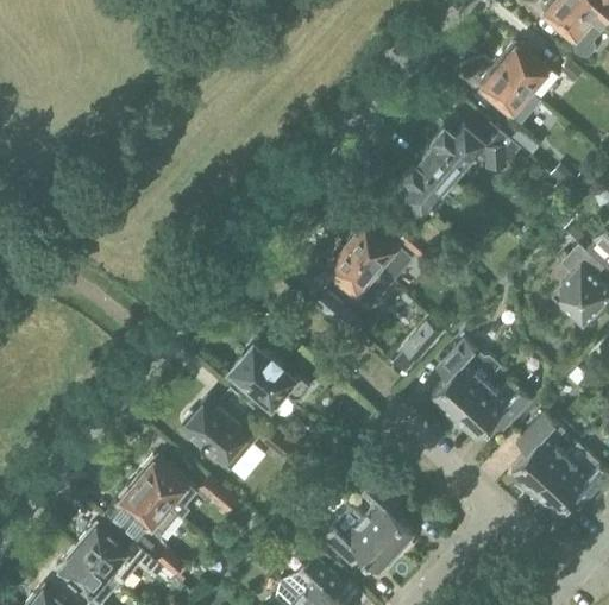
[(604,27),(608,31),(608,30),(573,0),(548,0),(545,4),(547,7),(541,14),(542,16),(573,42),(573,46),(575,52),(579,56),(585,57),(590,55),(594,50),(595,44),(594,41),(604,27)]
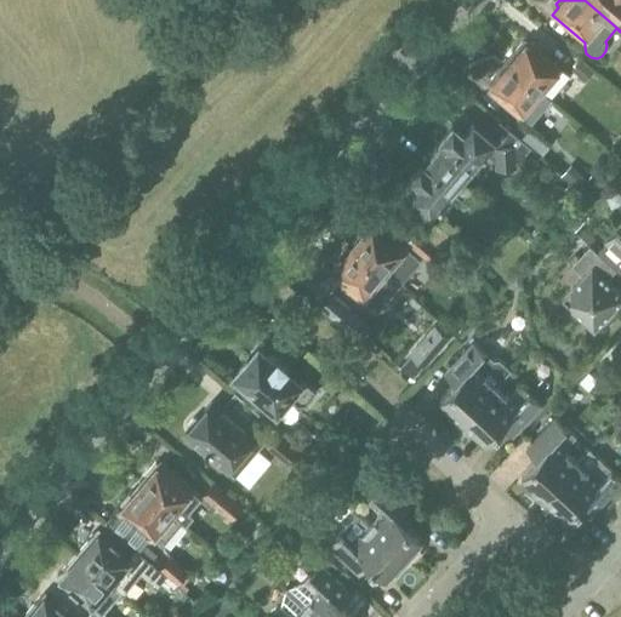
[(620,0),(585,0),(620,30),(620,0)]
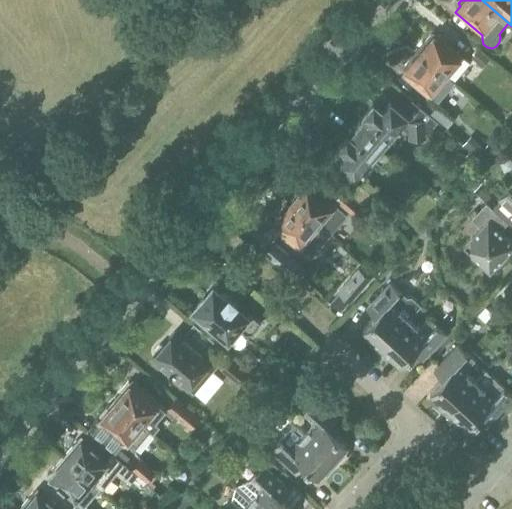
[(423,46),(418,53),(454,84),(455,83),(454,82),(470,63),(436,34),(434,37),(431,36),(423,45),(423,46)]
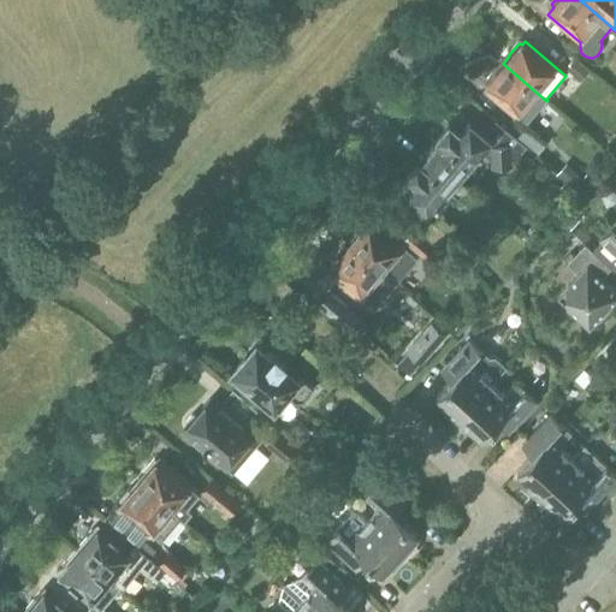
[(546,101),(503,64),(498,69),(497,69),(487,79),(489,83),(486,87),(525,119),(531,119),(546,101)]
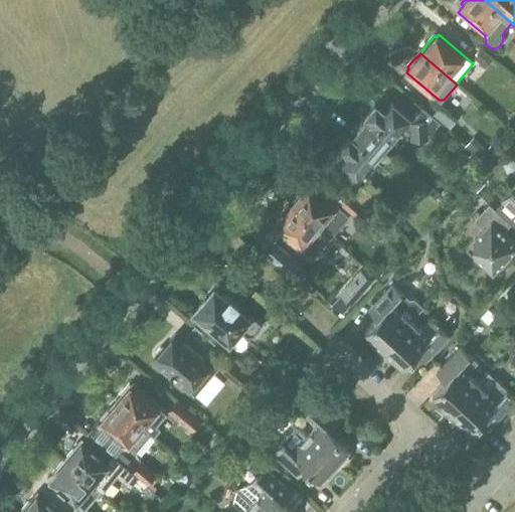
[(486,69),(492,62),(482,53),(475,60),(486,69)]
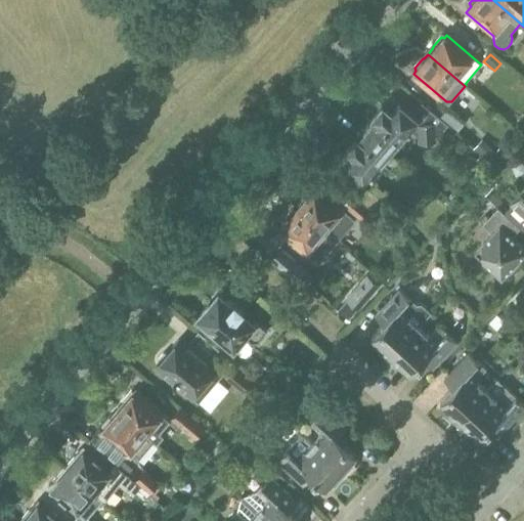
[(421,105),(413,115),(399,103),(397,105),(390,99),(384,106),(382,104),(370,118),(375,121),(366,130),(392,153),(409,132),(418,139),(419,145),(436,143),(435,138),(438,138),(447,128),(421,105)]
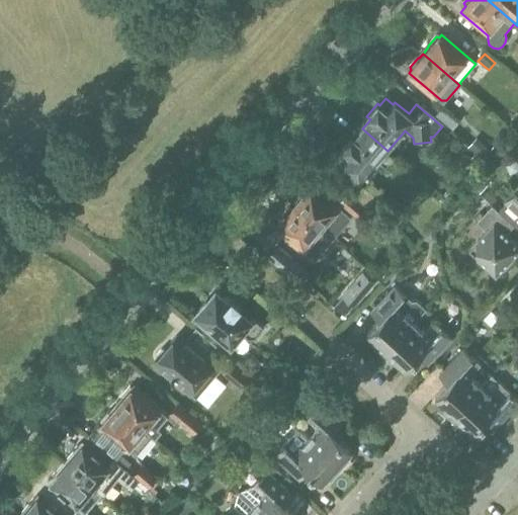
[(443,108),(436,116),(452,132),(459,123),(443,108)]
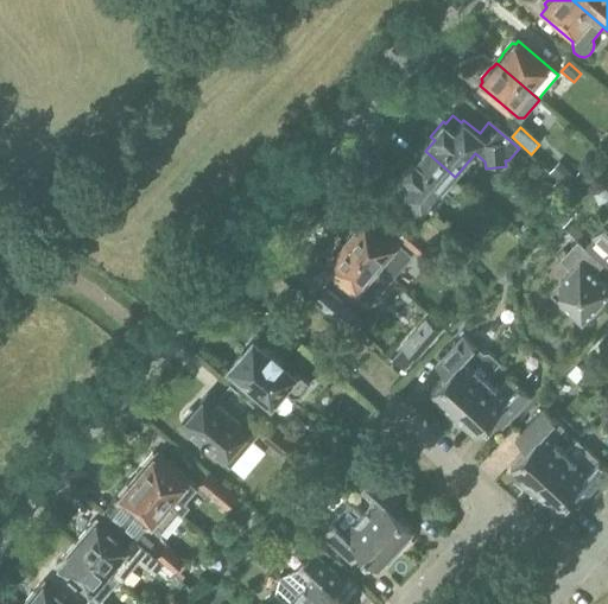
[(455,177),(425,151),(416,163),(412,159),(398,176),(399,177),(393,184),(401,192),(400,195),(423,214),(444,190),(453,197),(463,185),(455,177)]
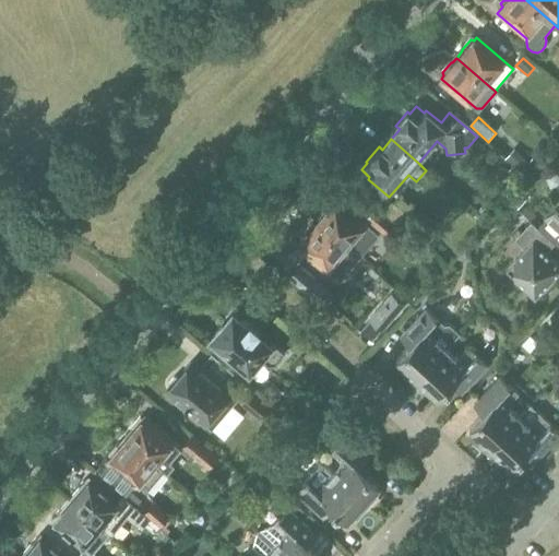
[(530,164),(514,151),(504,161),(527,180),(539,167),(532,161),(530,164)]
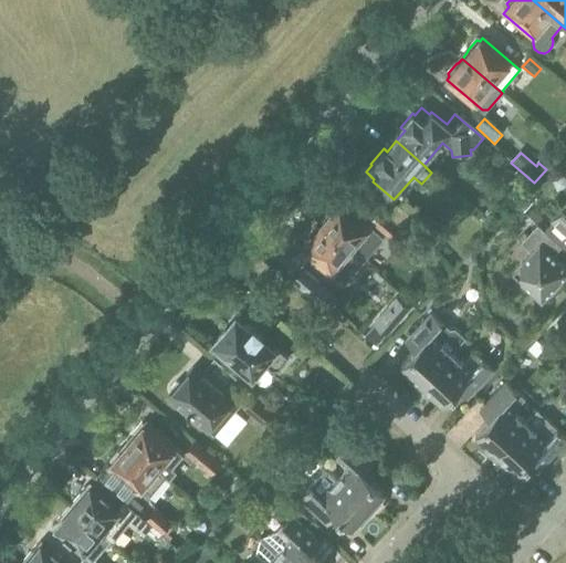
[(519,170),(513,176),(519,181),(524,175),(519,170)]
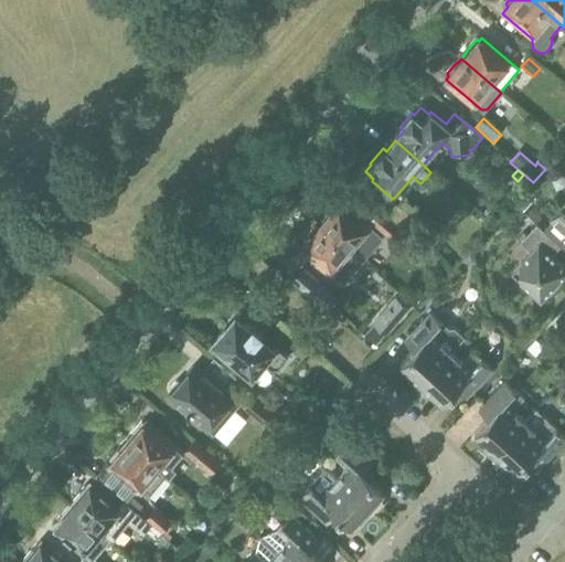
[(526,193),(514,205),(522,213),(534,200),(526,193)]
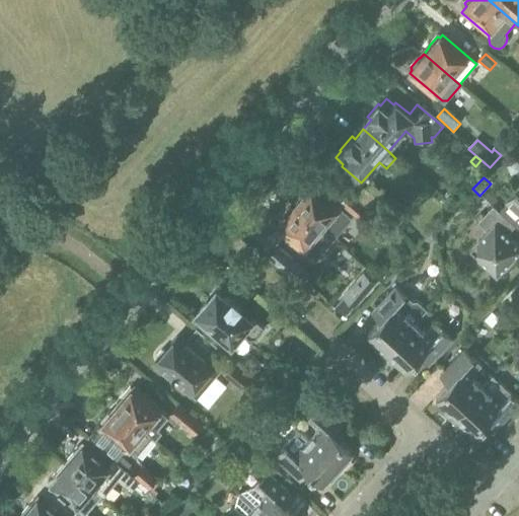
[(518,187),(505,203),(518,215),(518,187)]
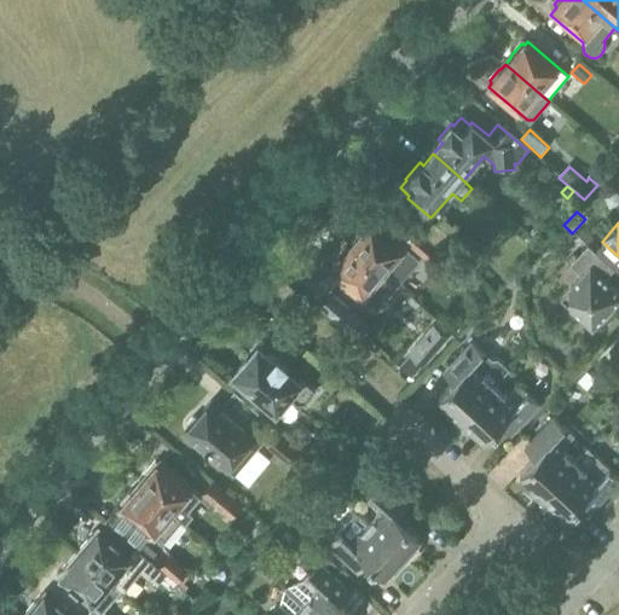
[(352,247),(391,280),(403,266),(394,260),(403,249),(372,224),(352,247)]
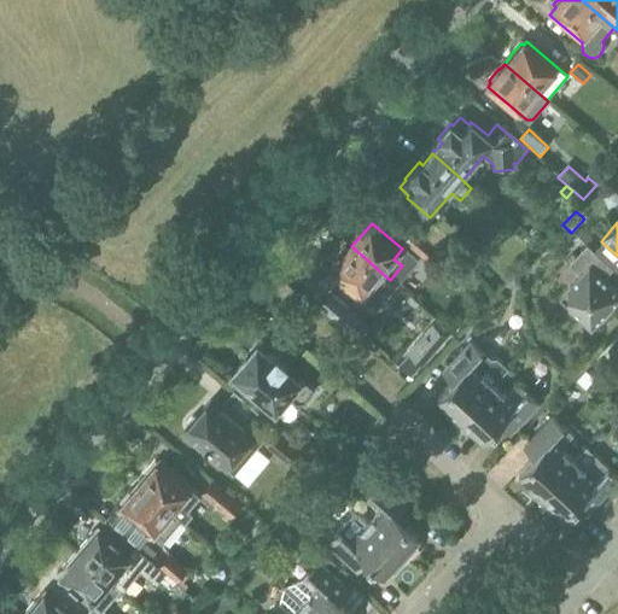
[(571,233),(563,224),(554,234),(565,245),(575,235),(571,233)]
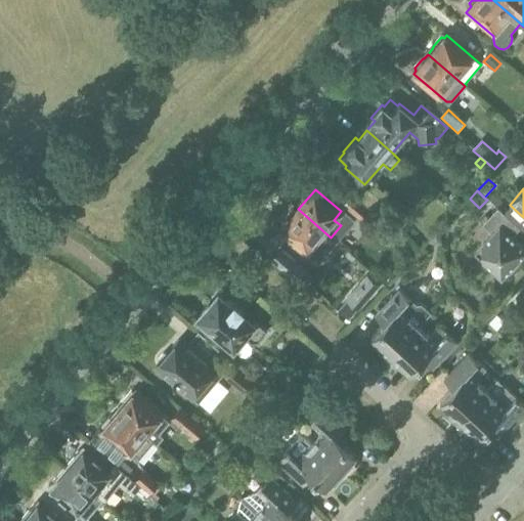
[(454,192),(447,200),(454,206),(462,199),(454,192)]
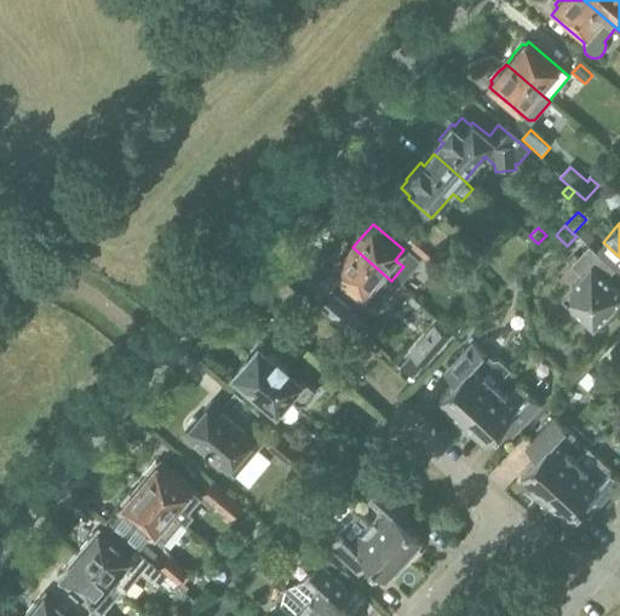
[(446,258),(419,236),(417,234),(408,245),(436,269),(446,258)]
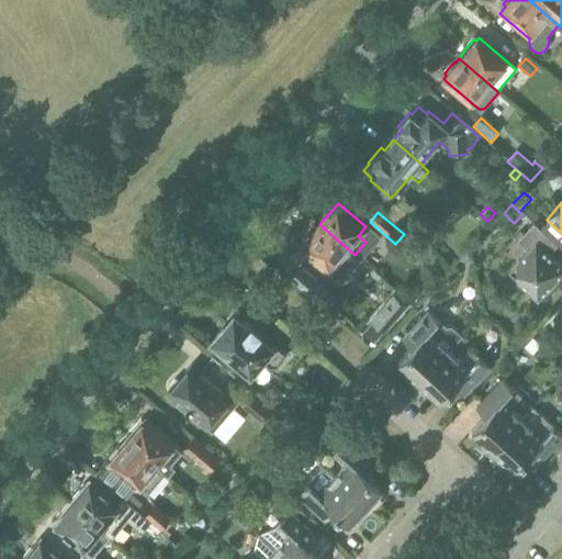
[(355,255),(319,224),(300,247),(335,278),(355,255)]
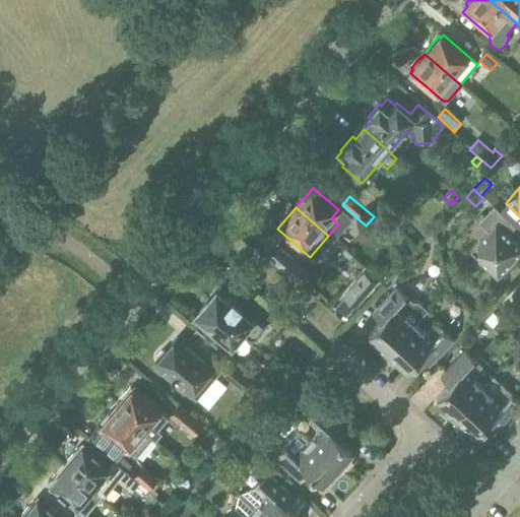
[(519,254),(519,253),(518,249),(519,248),(507,237),(515,228),(494,207),(477,224),(488,234),(478,244),(478,245),(479,260),(478,261),(497,277),(519,254)]
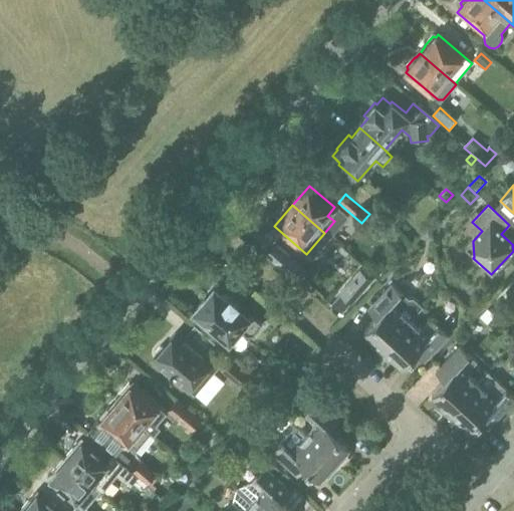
[(419,238),(421,240),(425,242),(429,242),(434,242),(430,227),(419,238)]
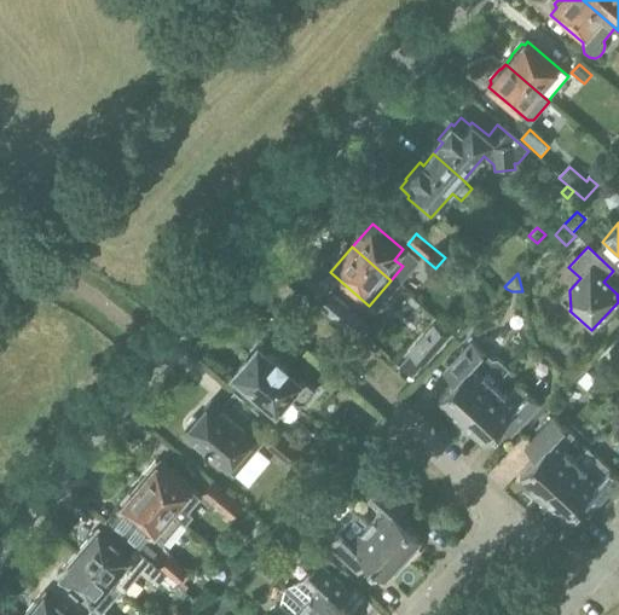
[(358,318),(331,295),(319,307),(347,331),(358,318)]
